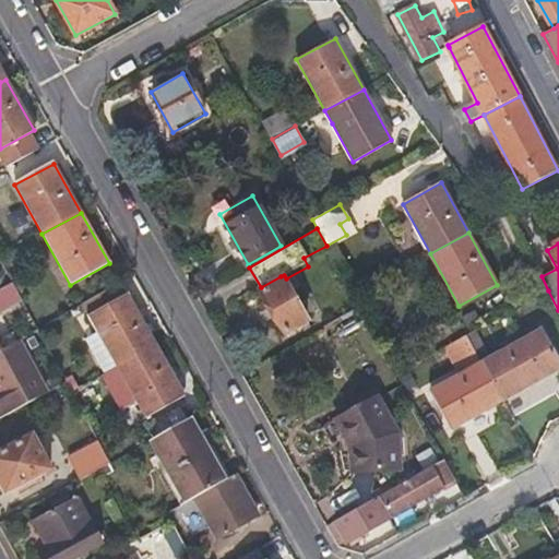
[(281,276),(261,287),(259,288),(284,334),(307,322),(281,276)]
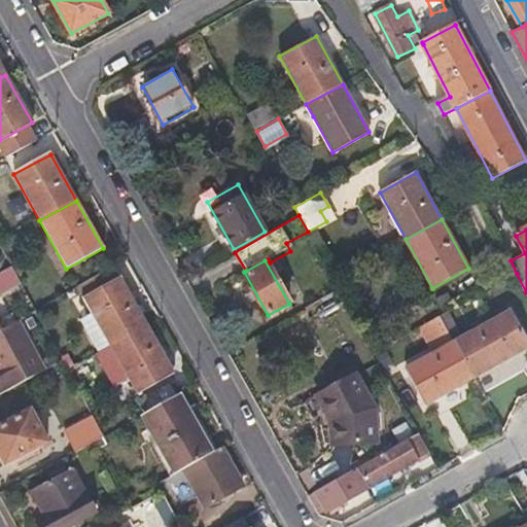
[(14,266),(0,272),(0,293),(23,283),(14,266)]
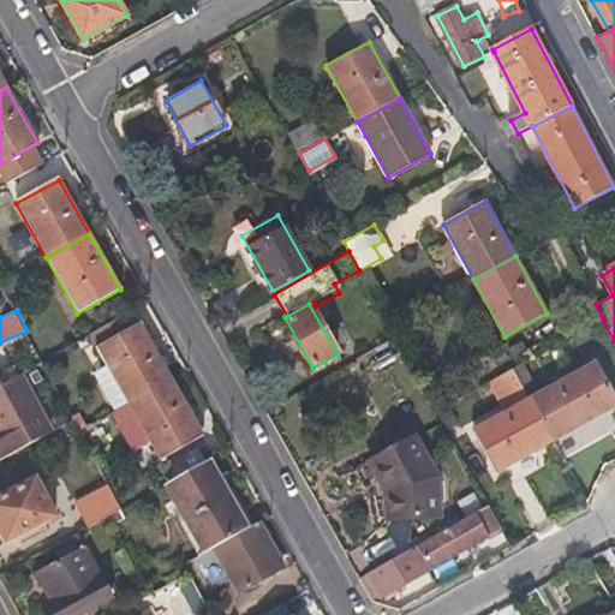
[(135,328),(126,314),(90,335),(129,402),(171,380),(141,326),(135,328)]
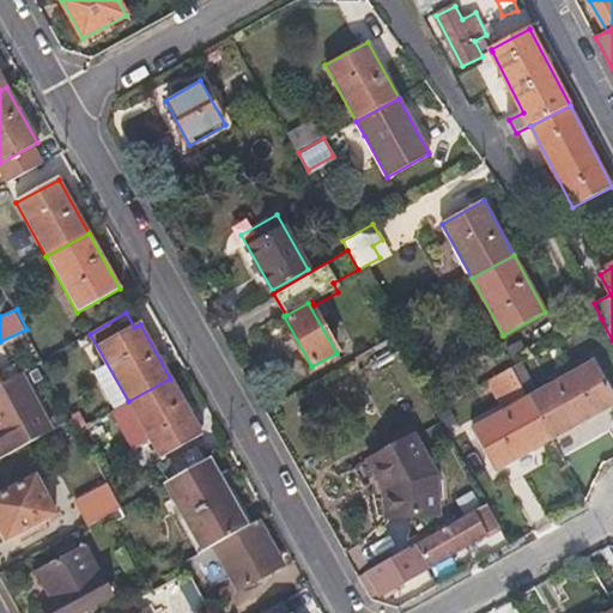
[(526,346),(519,337),(505,344),(511,354),(526,346)]
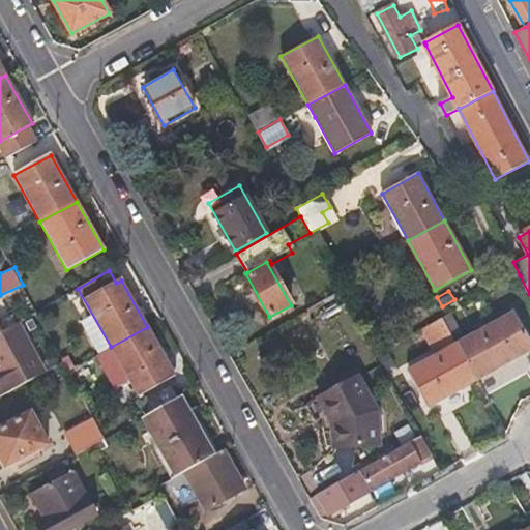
[(529,343),(513,313),(455,343),(476,380),(529,351),(529,343)]
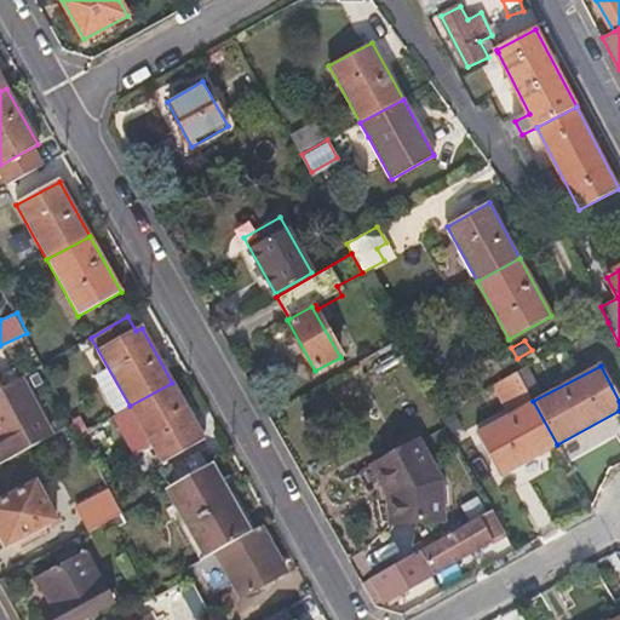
[(505,407),(528,396),(518,372),(494,383),(505,407)]
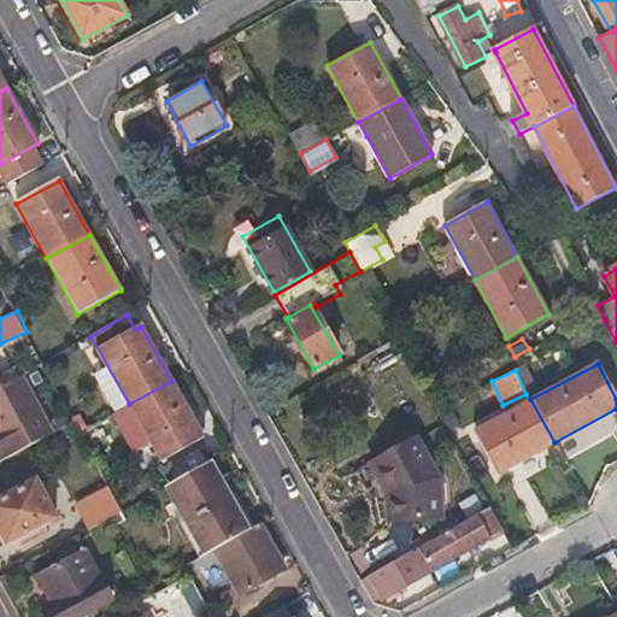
[(0,441),(0,460),(52,433),(19,375),(0,386),(0,432),(4,439),(0,441)]
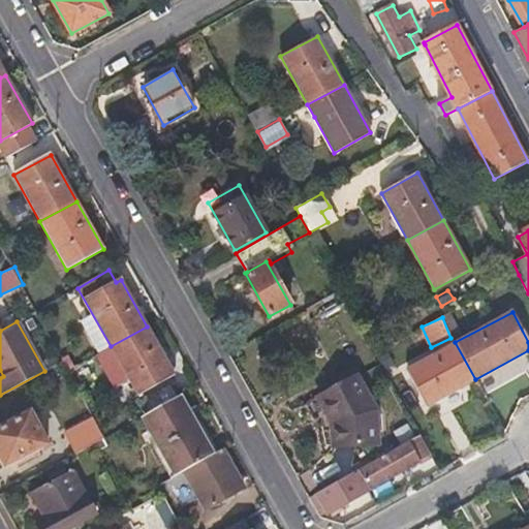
[(174,373),(147,327),(111,346),(137,394),(174,373)]
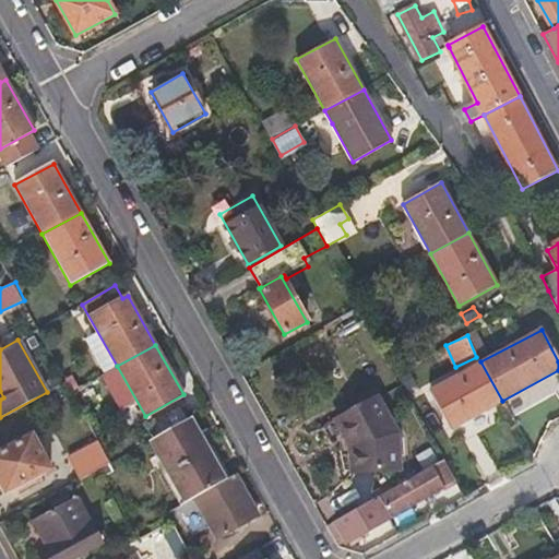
[(502,401),(480,361),(429,389),(451,427),(502,401)]
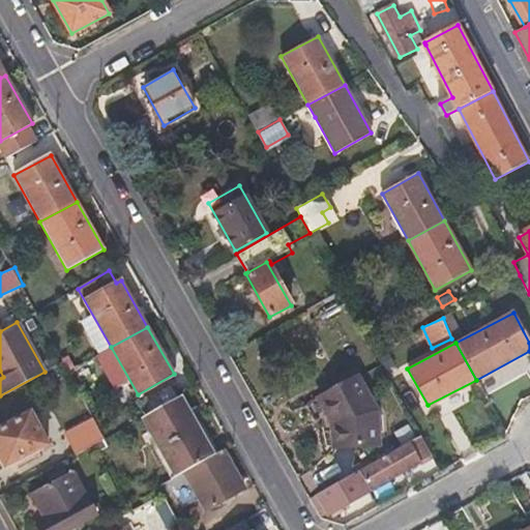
[(375,411),(356,376),(319,395),(333,420),(334,444),(378,442),(375,411)]
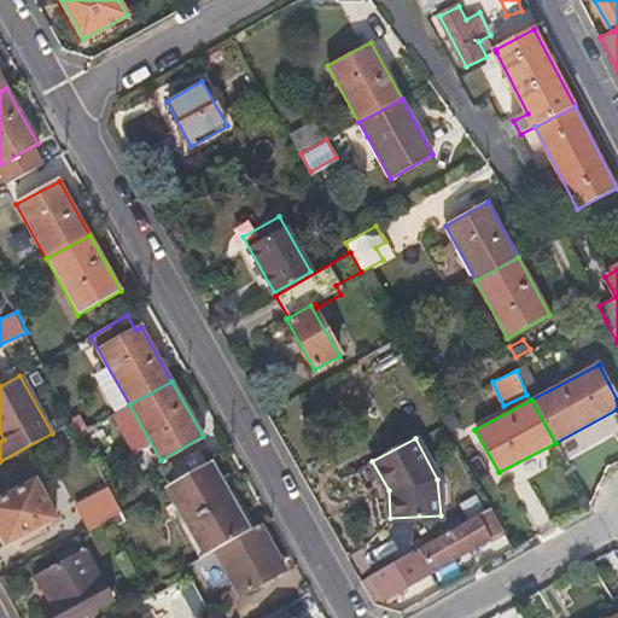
[(248,529),(211,461),(170,484),(188,518),(185,520),(203,554),(248,529)]
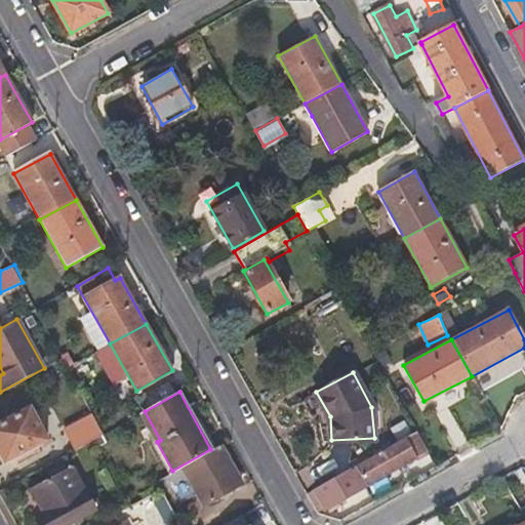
[(47,440),(29,407),(0,422),(0,453),(5,463),(47,440)]
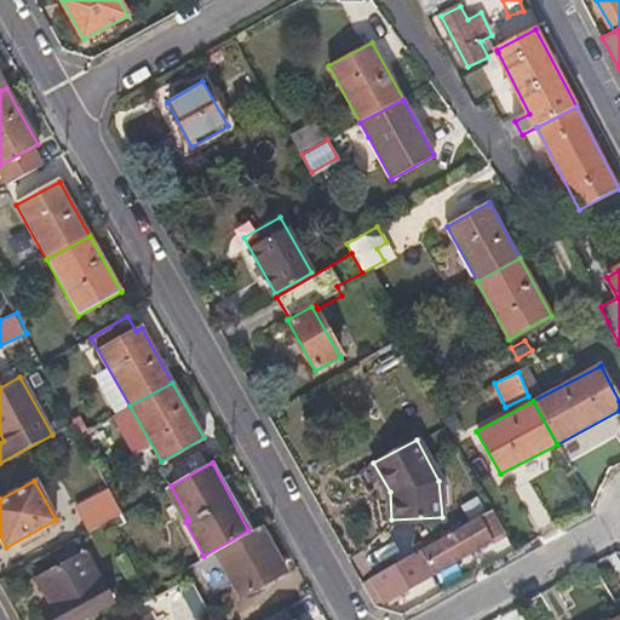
[(75,507),(87,532),(109,520),(121,512),(109,488),(75,507)]
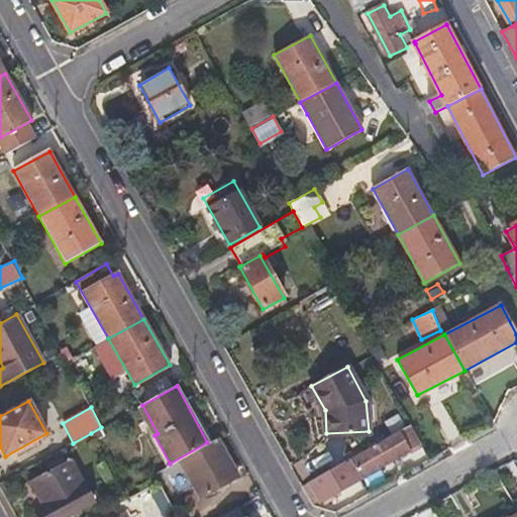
[(422,446),(410,424),(346,460),(356,480),(408,451),(409,454),(422,446)]
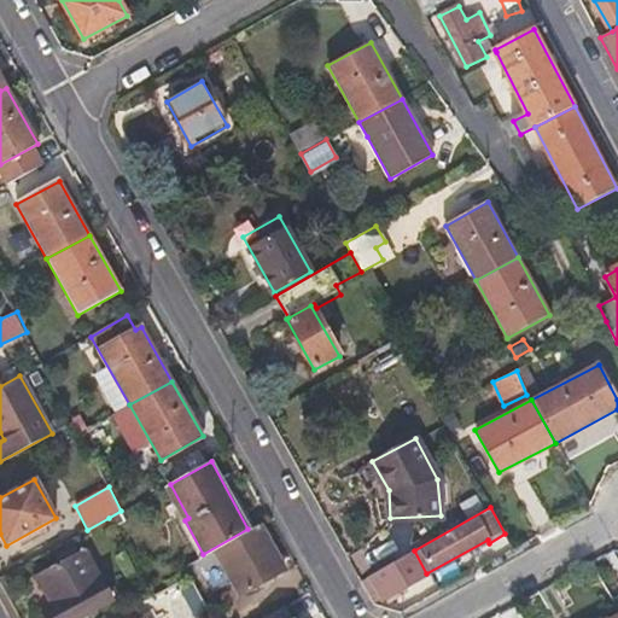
[(283,570),(258,523),(248,529),(203,554),(193,559),(209,589),(228,579),(237,595),(283,570)]
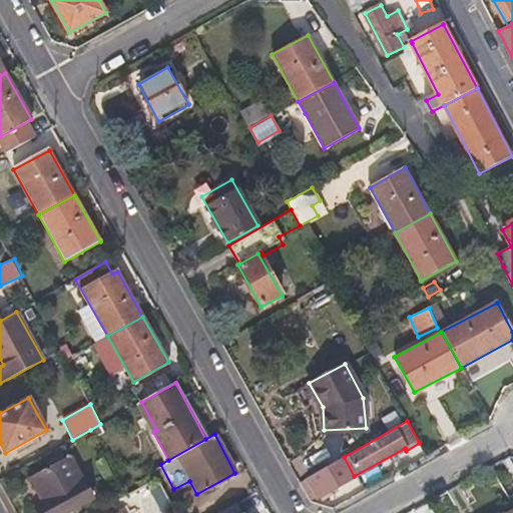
[(34,507),(36,512),(66,512),(92,499),(68,456),(28,477),(42,503),(34,507)]
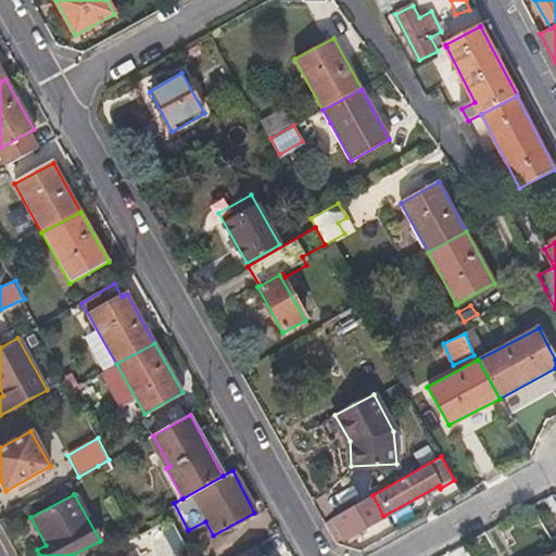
[(343,538),(383,516),(373,495),(324,522),(331,536),(339,530),(343,538)]
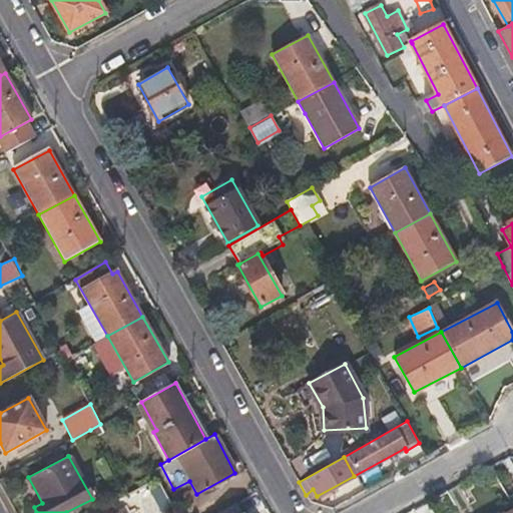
[(306,495),(308,500),(317,496),(313,489),(306,495)]
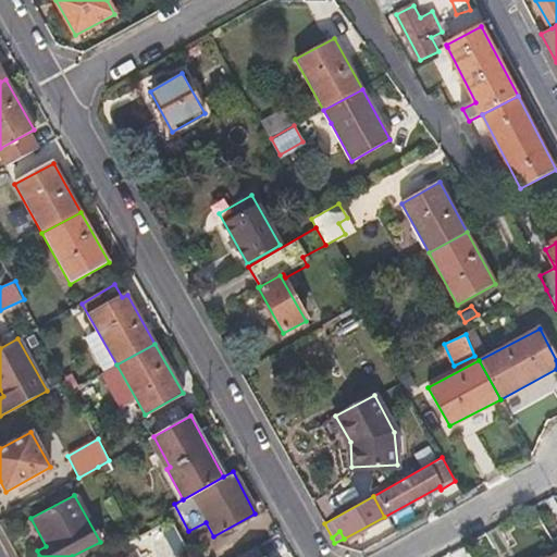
[(262,556),(258,546),(237,556),(262,556)]
